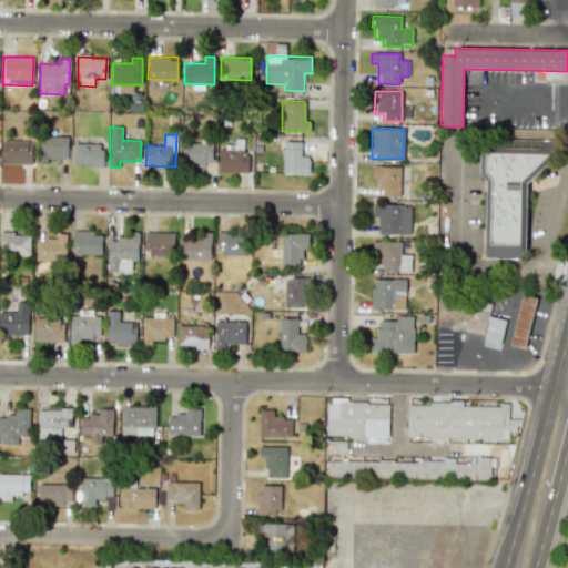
[(68,137),(38,137),(38,163),(48,163),(48,159),(68,159),(68,137)]
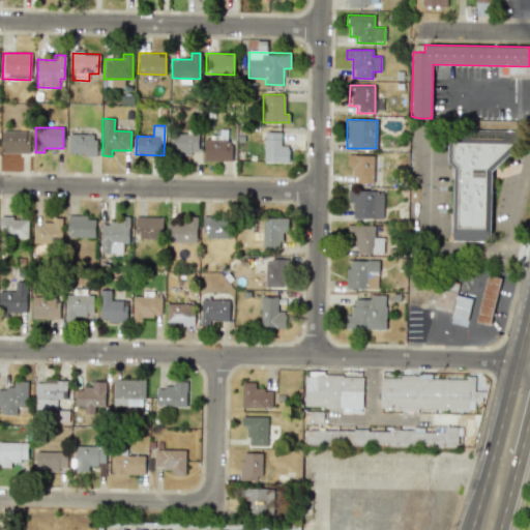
[(499,130),(465,129),(465,140),(449,140),(448,166),(453,166),(452,240),(497,241),(499,130)]
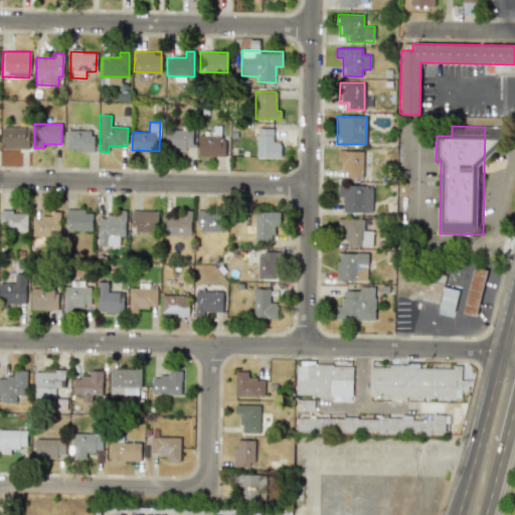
[(1,149),(28,149),(29,127),(2,127),(1,149)]
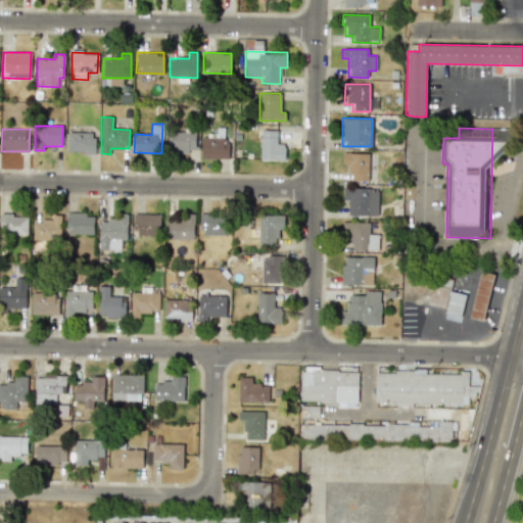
[(259,160),(285,160),(285,144),(277,144),(277,131),(260,130),(259,160)]
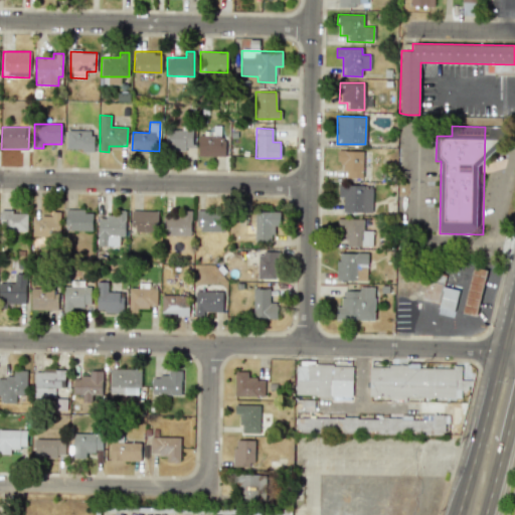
[(93,151),(94,131),(66,130),(66,150),(93,151)]
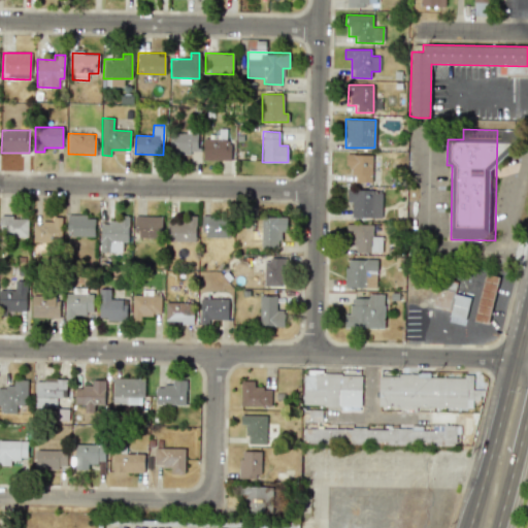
[(198,133),(170,133),(169,153),(198,154),(198,133)]
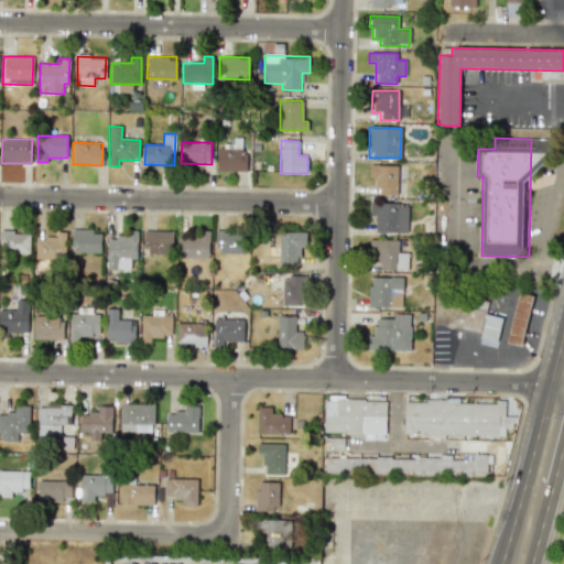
[(246,171),(247,149),(217,149),(217,171),(246,171)]
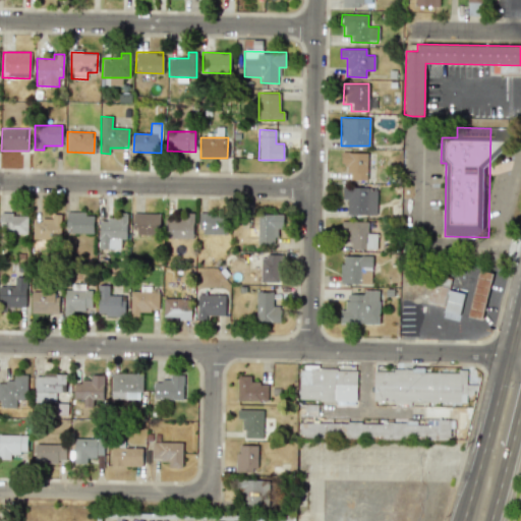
[(367,153),(343,152),(342,172),(350,172),(350,179),(366,180),(367,153)]
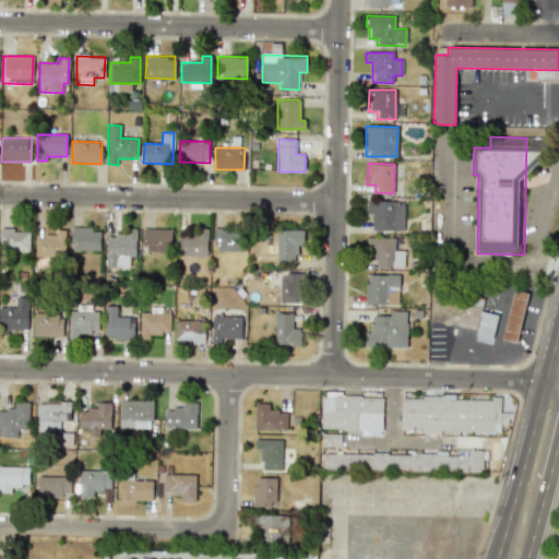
[(403,230),(403,202),(367,201),(367,214),(372,214),(371,229),(403,230)]
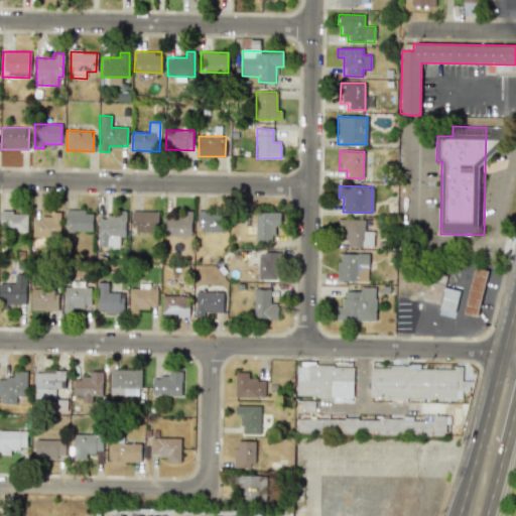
[(93,211),(67,210),(66,231),(92,231),(93,211)]
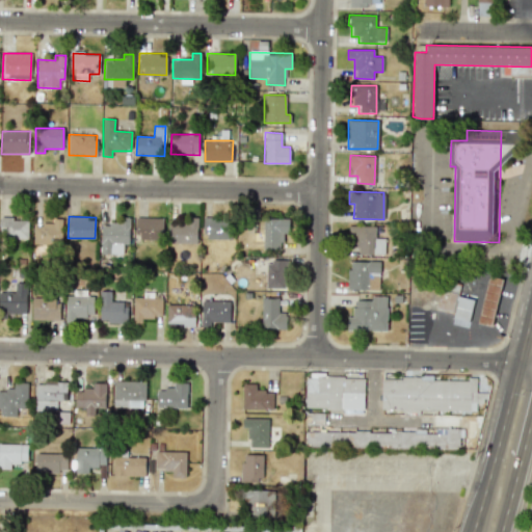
[(101,254),(123,255),(123,244),(129,244),(130,217),(121,217),(121,224),(102,223),(101,254)]
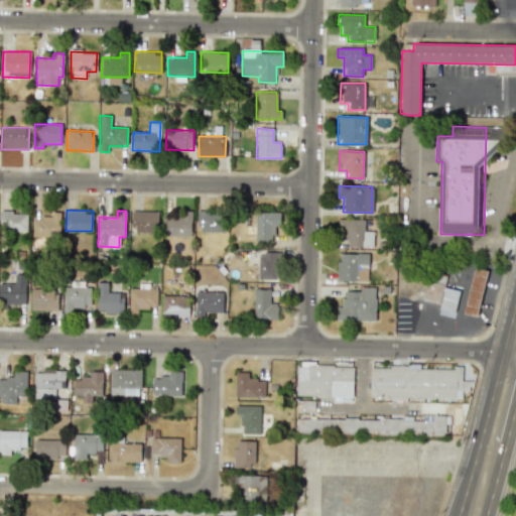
[(133,211),(132,234),(158,234),(158,212),(133,211)]
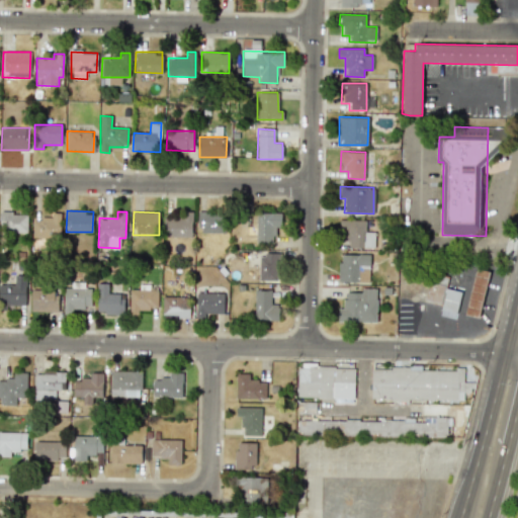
[(199,211),(198,233),(225,234),(226,212),(199,211)]
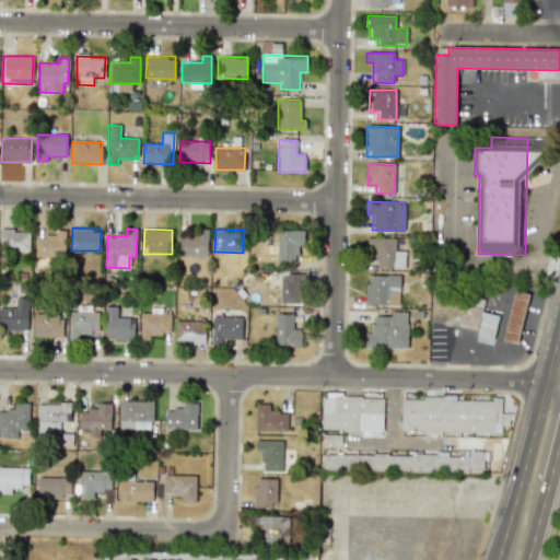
[(0,251),(30,252),(30,231),(0,230),(0,251)]
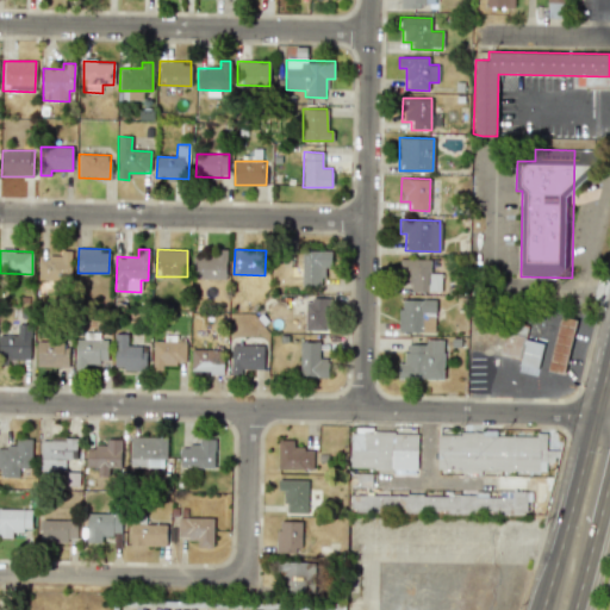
[(72,251),(60,250),(60,257),(38,257),(38,280),(70,280),(72,251)]
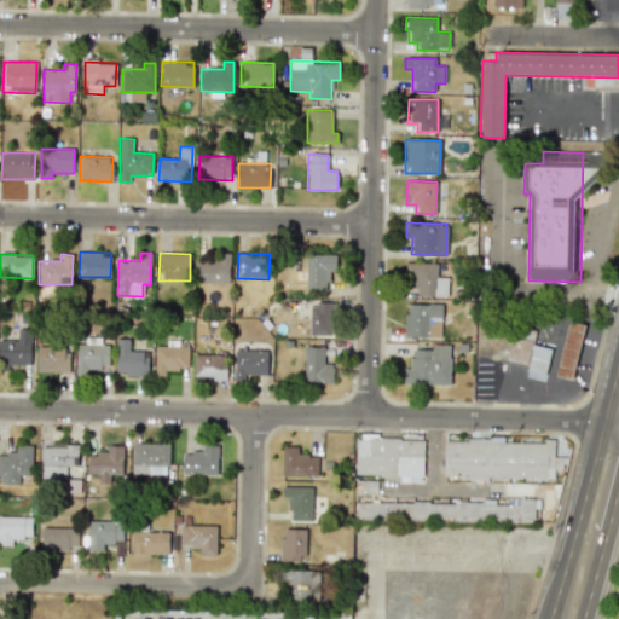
[(305,290),(327,290),(327,272),(336,272),(336,255),(306,254),(305,290)]
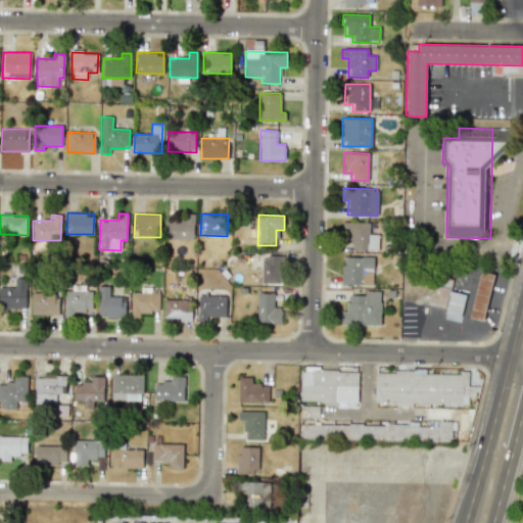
[(167,239),(193,239),(193,220),(167,219),(167,239)]
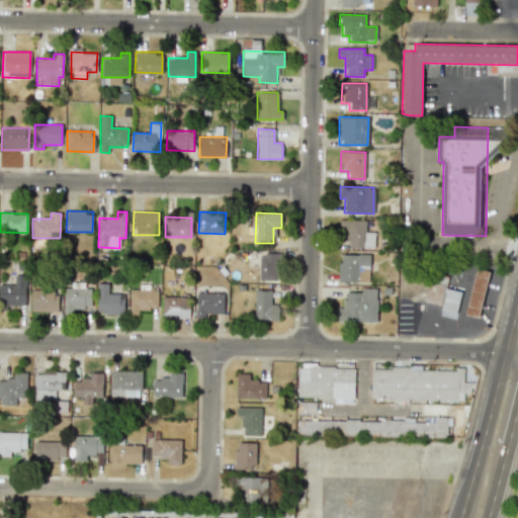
[(365,221),(339,220),(339,241),(349,241),(348,248),(374,248),(375,232),(365,232),(365,221)]
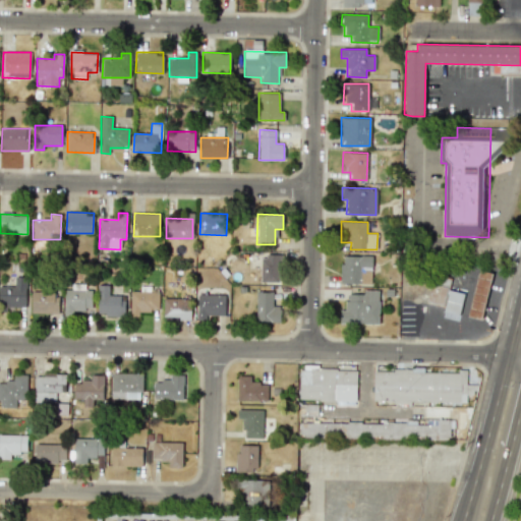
[(261,282),(281,282),(281,255),(261,255),(261,282)]
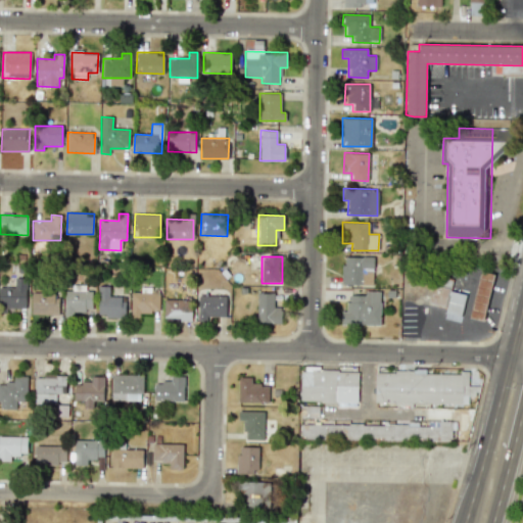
[(342,285),(373,285),(373,257),(342,256),(342,285)]
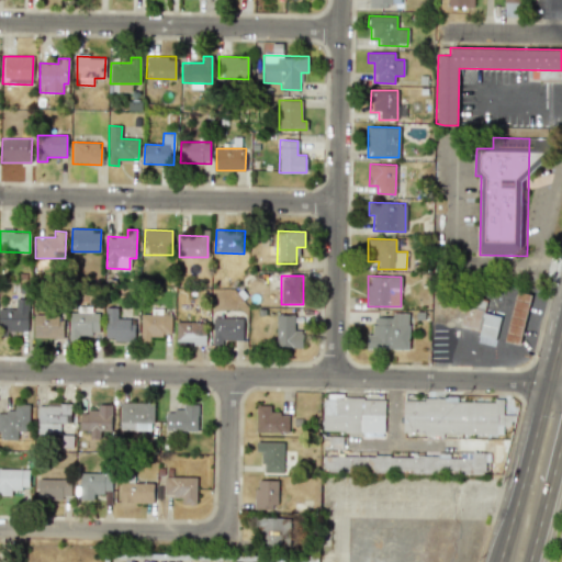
[(531,294),(515,291),(505,341),(520,345),(531,294)]
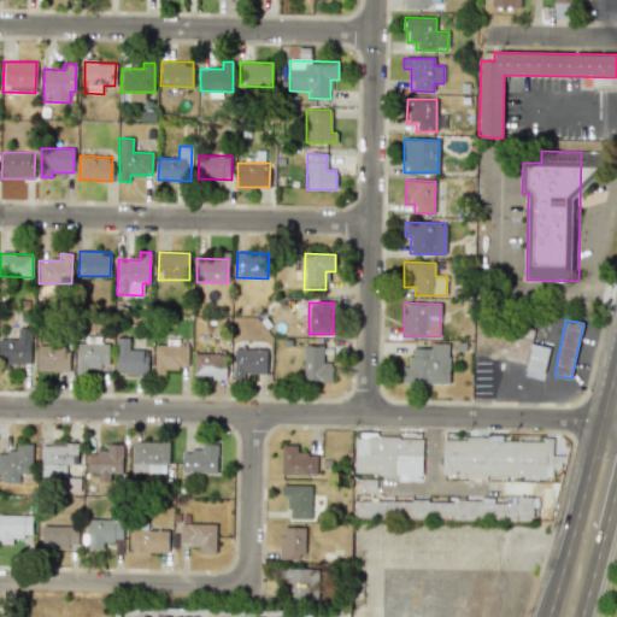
[(76,344),(76,369),(109,369),(110,339),(84,338),(84,344),(76,344)]
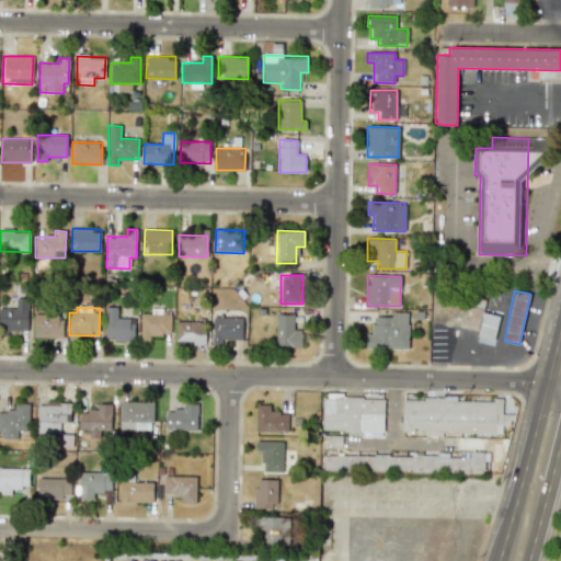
[(116,307),(105,307),(104,338),(114,338),(114,342),(133,342),(133,318),(116,318),(116,307)]
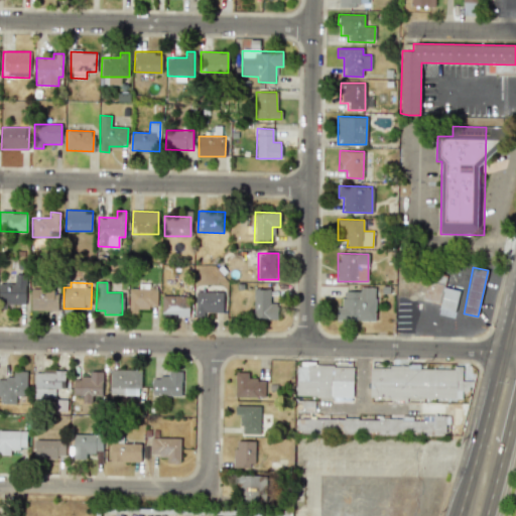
[(461,289),(426,282),(422,299),(440,304),(439,308),(455,312),(461,289)]
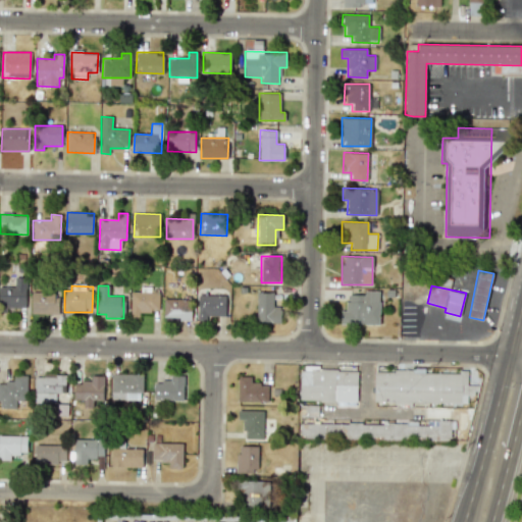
[(0,307),(25,307),(24,286),(0,286),(0,307)]
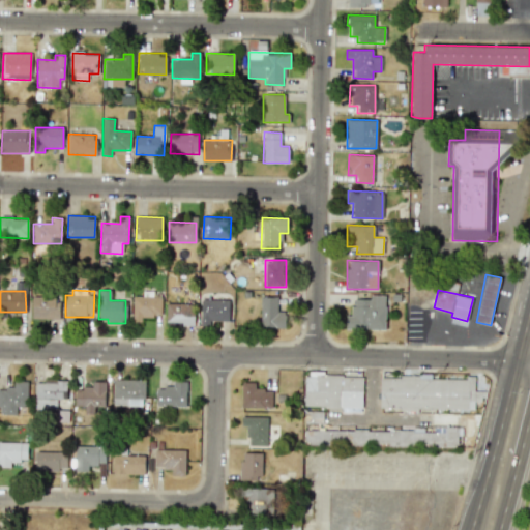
[(133,322),(142,322),(142,317),(162,316),(160,295),(133,296),(133,322)]
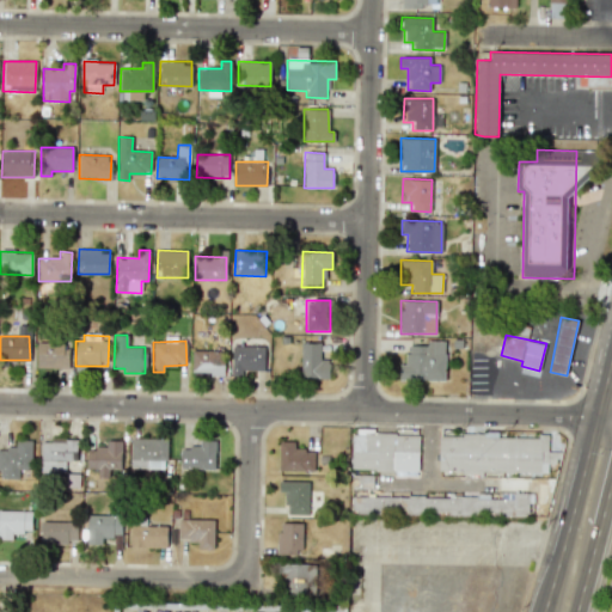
[(445,341),(427,341),(427,346),(407,344),(407,363),(399,363),(398,379),(445,380),(445,341)]
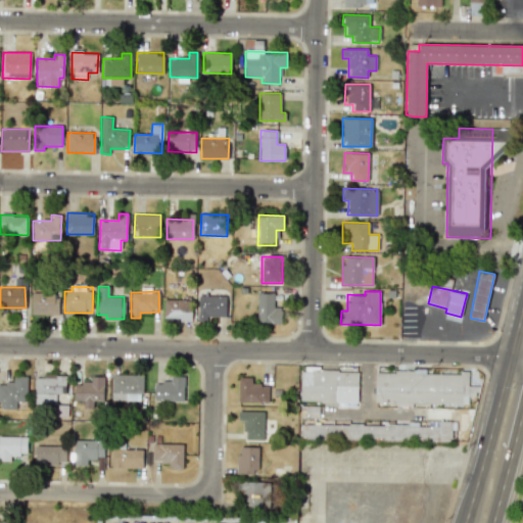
[(32,292),(31,314),(57,315),(57,292),(32,292)]
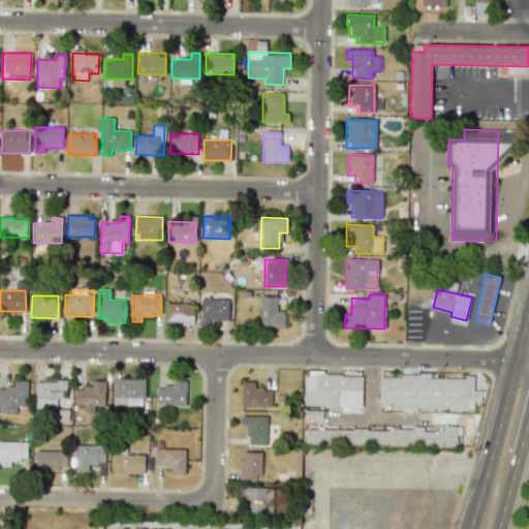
[(259,327),(284,327),(284,312),(278,312),(278,297),(259,297),(259,327)]
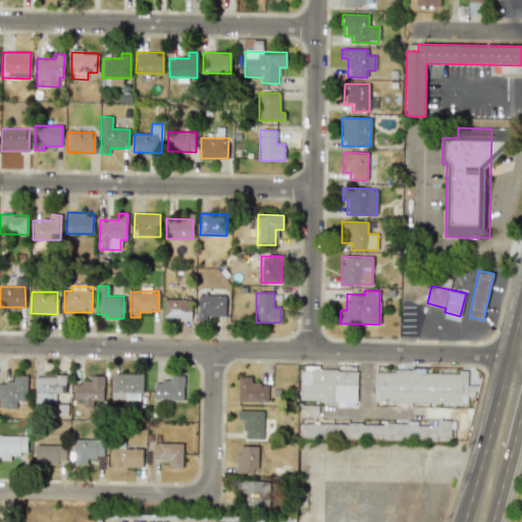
[(198,295),(197,320),(206,320),(207,316),(225,316),(226,296),(198,295)]
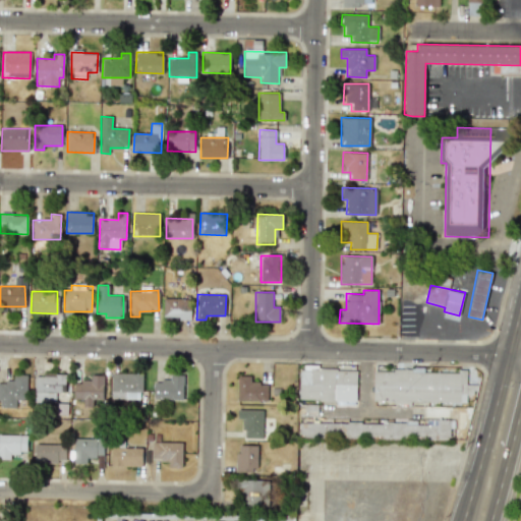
[(163,319),(190,319),(190,299),(164,298),(163,319)]
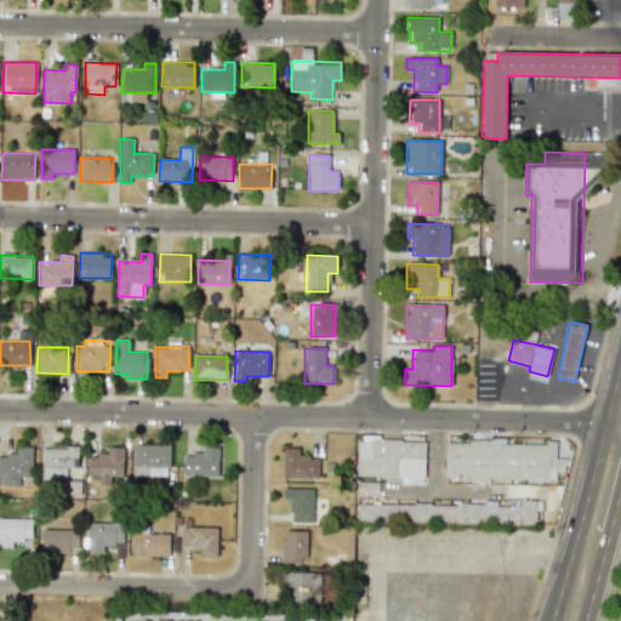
[(355,477),(399,477),(399,484),(412,484),(412,479),(425,479),(425,442),(357,440),(355,477)]
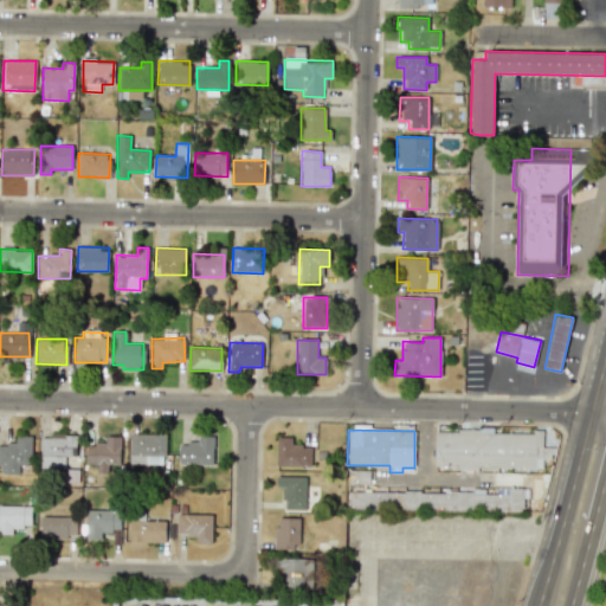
[(433,468),(542,468),(542,432),(494,432),(494,430),(433,430),(433,468)]
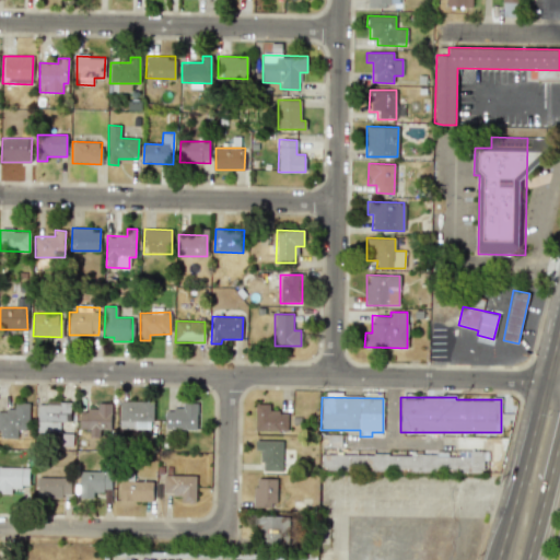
[(119,429),(152,429),(152,401),(119,400),(119,429)]
